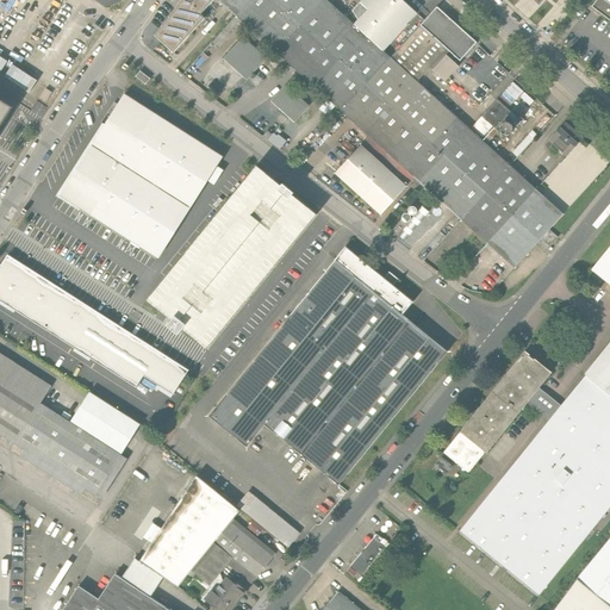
[(217,0),(186,0),(184,2),(185,4),(178,12),(170,20),(170,22),(163,30),(165,31),(156,39),(175,55),(205,22),(201,18),(217,0)]
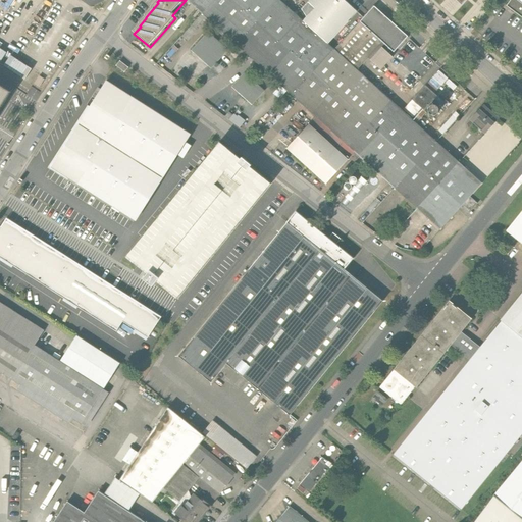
[(187,0),(203,14),(216,0),(187,0)]
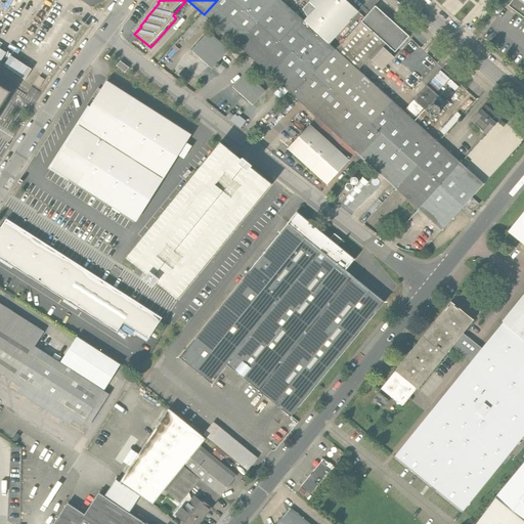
[(217,0),(204,14),(210,20),(294,96),(336,50),(332,46),(307,25),(286,5),(279,0),(217,0)]
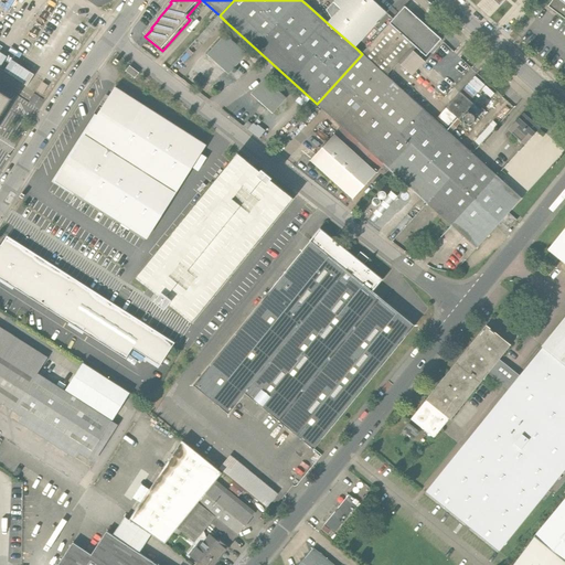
[(343,13),(331,27),(358,50),(388,17),(370,0),(341,0),(336,7),(343,13)]
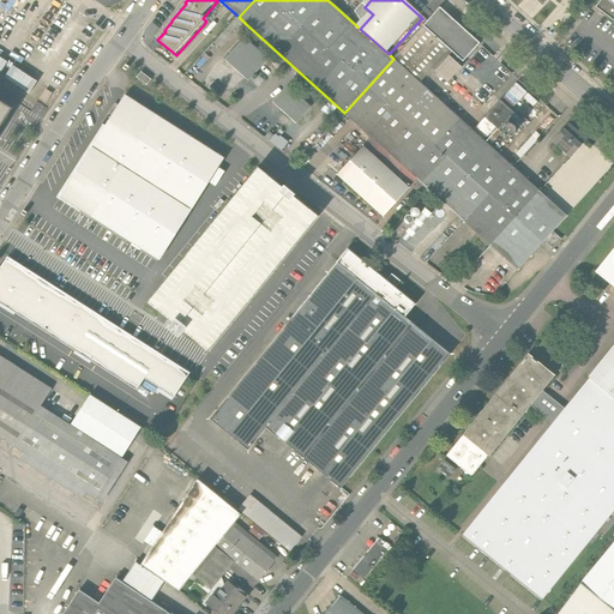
[(613,0),(600,0),(595,7),(613,20),(613,0)]
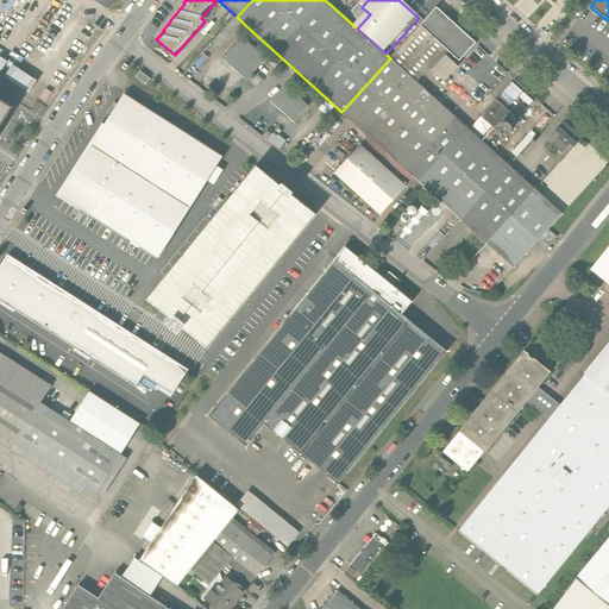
[(437,7),(390,58),(415,81),(429,67),(456,89),(469,75),(445,54),(449,50),(460,60),(476,43),(437,7)]
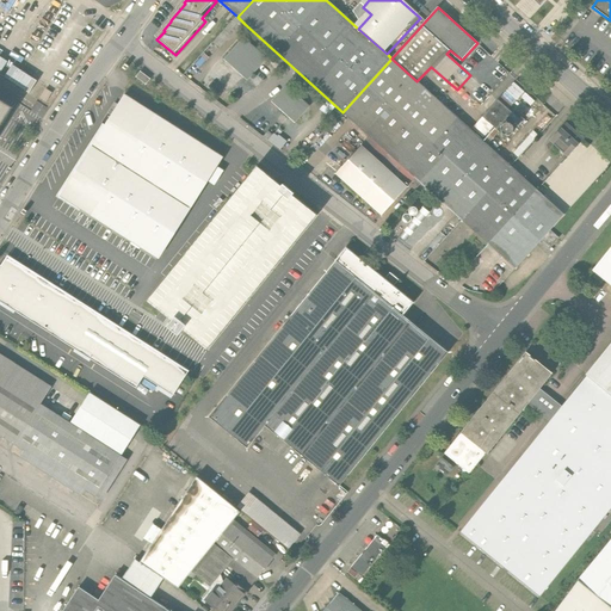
[(211,45),(218,53),(245,24),(238,17),(211,45)]
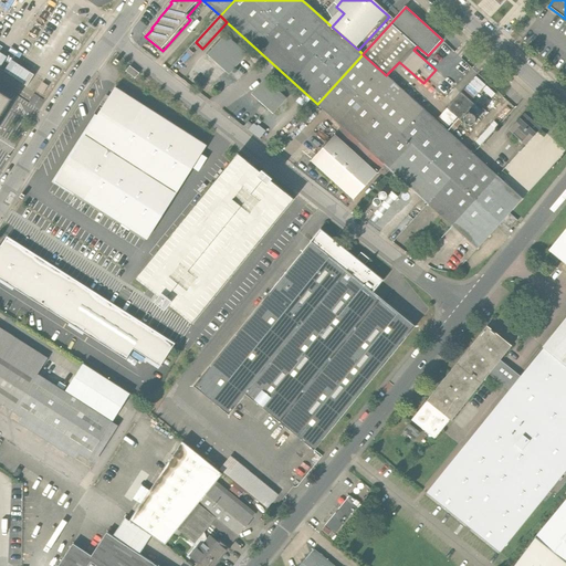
[(227,35),(209,55),(229,74),(248,54),(227,35)]
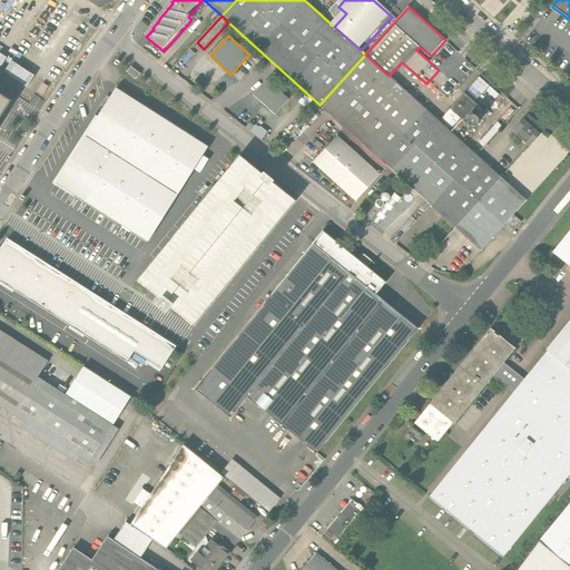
[(389,76),(365,55),(320,105),(346,129),(390,168),(433,207),(479,157),(389,76)]
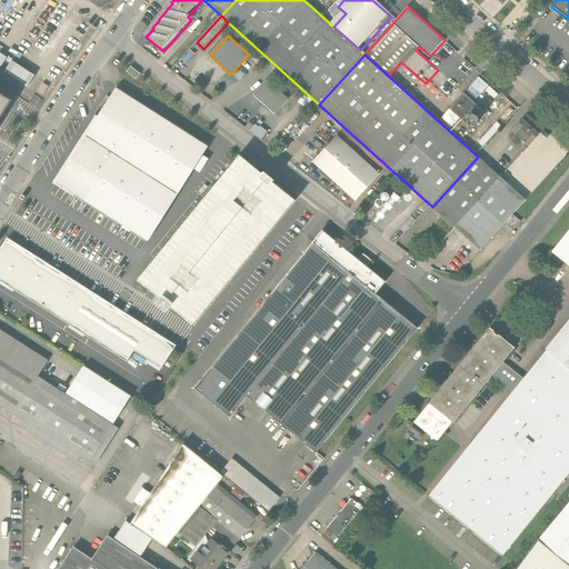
[(268,79),(253,96),(275,115),(289,99),(268,79)]
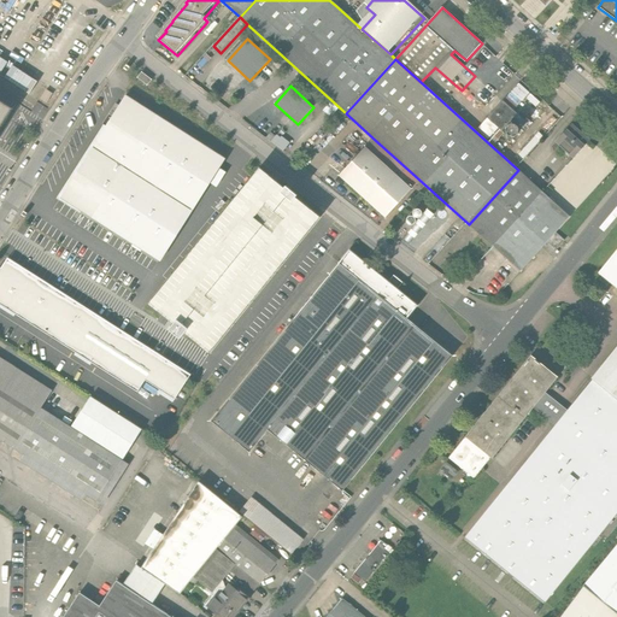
[(224,159),(125,95),(60,198),(159,260),(224,159)]
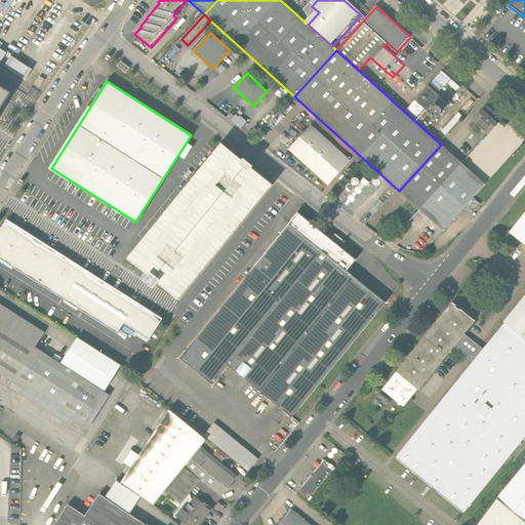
[(0,111),(11,93),(0,85),(0,111)]
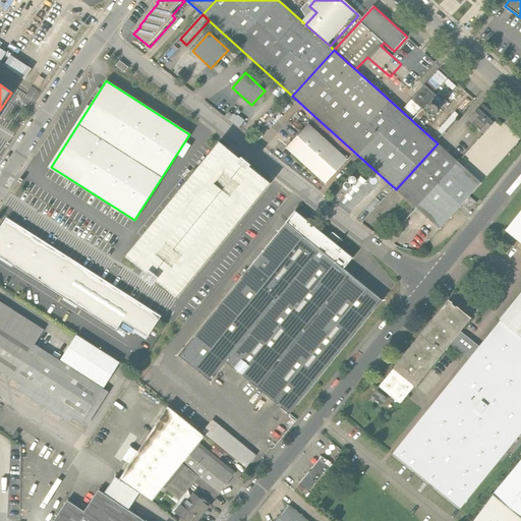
[(423,84),(411,98),(422,109),(435,96),(423,84)]
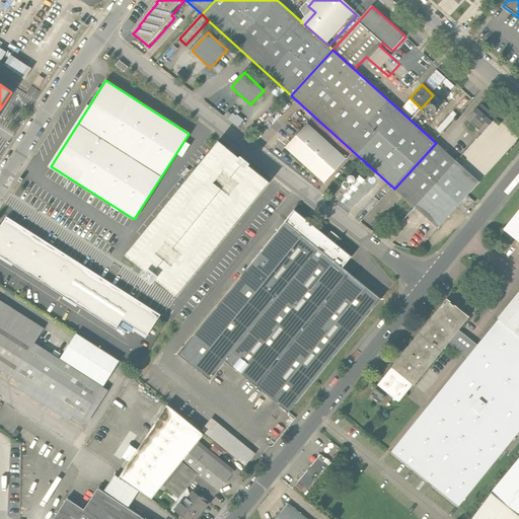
[(434,117),(435,115),(437,110),(435,106),(433,104),(431,104),(427,106),(425,110),(427,116),(431,117),(434,117)]
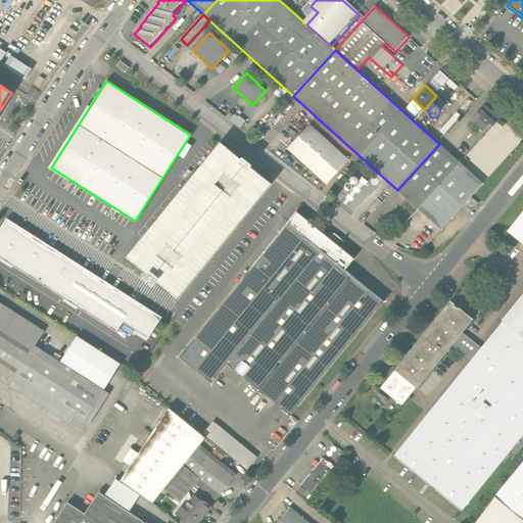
[(485,106),(471,122),(486,135),(500,120),(485,106)]
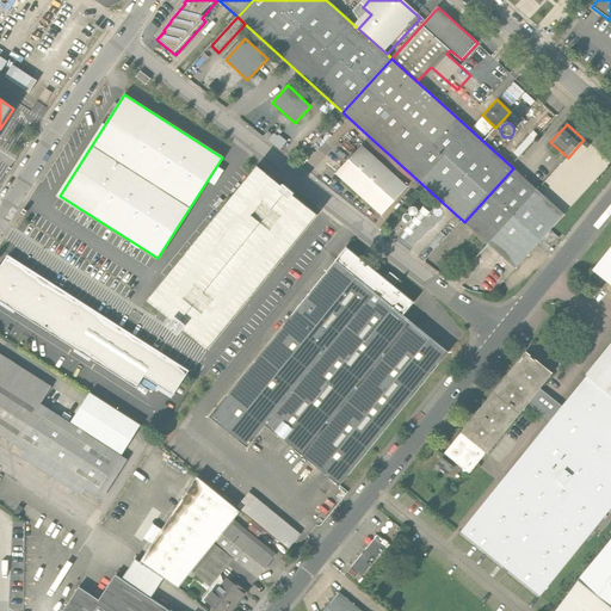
[(371,139),(364,148),(409,189),(418,180),(371,139)]
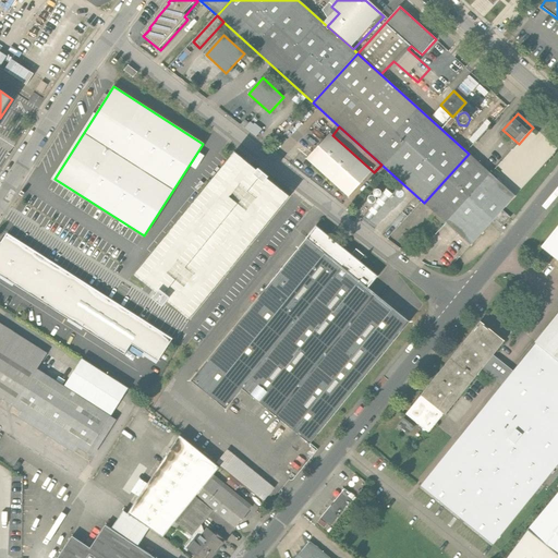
[(332,135),(308,161),(350,198),(374,172),(332,135)]
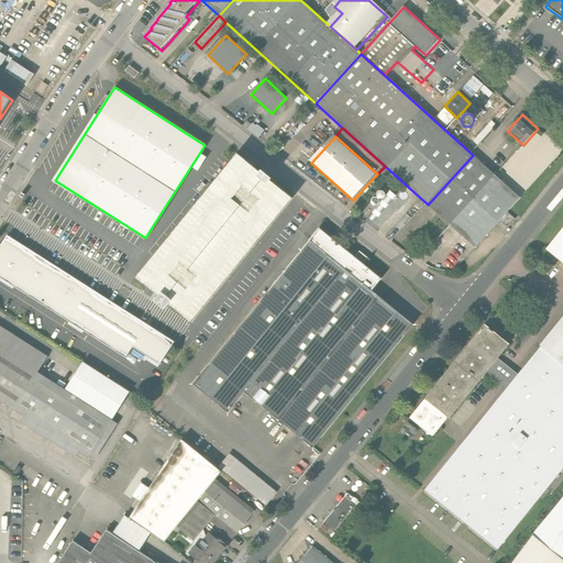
[(260,172),(236,153),(135,277),(158,296),(154,300),(164,309),(168,304),(191,322),(293,198),(269,180),(272,178),(261,169),(260,172)]
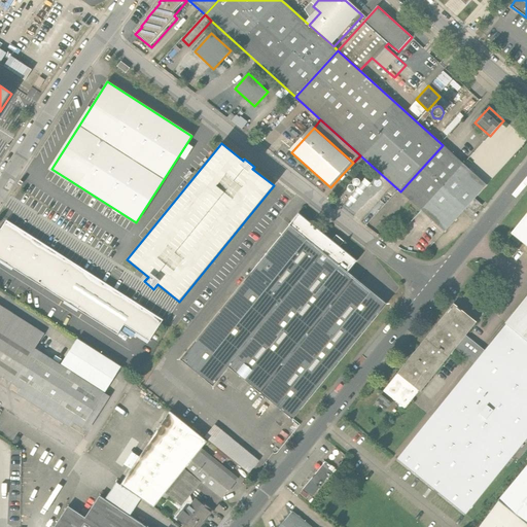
[(443,145),(400,191),(423,211),(445,232),(467,207),(475,199),(487,185),(443,145)]
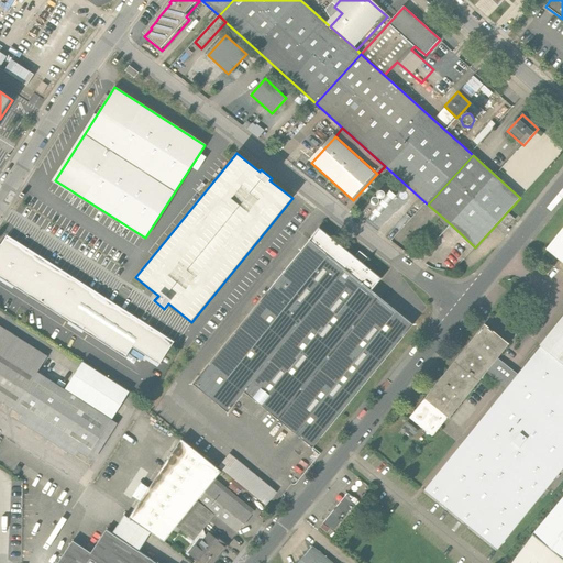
[(404,249),(435,216),(423,205),(393,239),(404,249)]
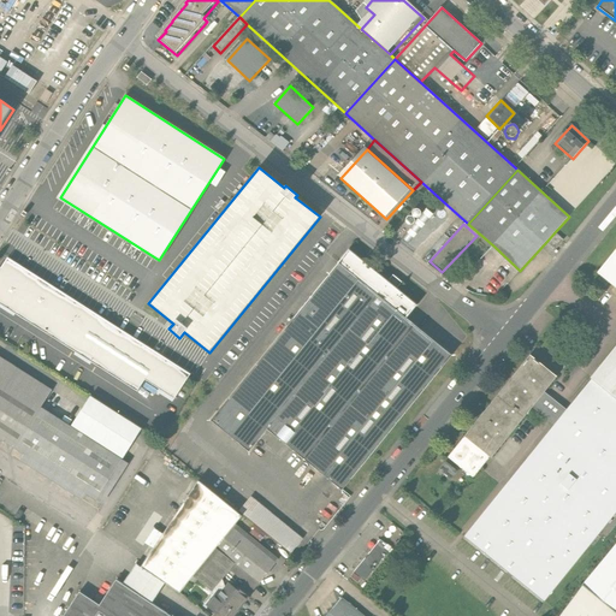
[(562,238),(555,232),(546,242),(554,248),(562,238)]
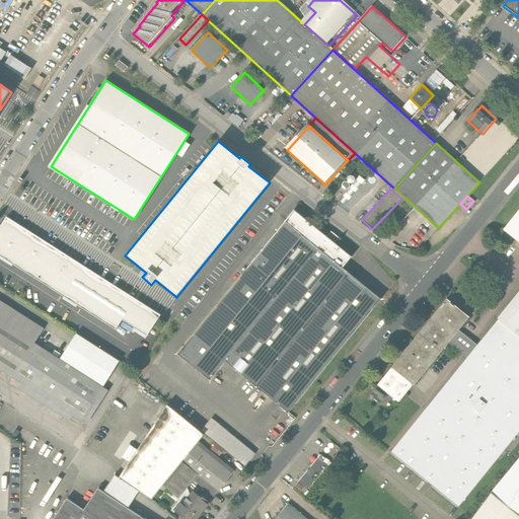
[(518,208),(503,229),(518,241),(518,208)]
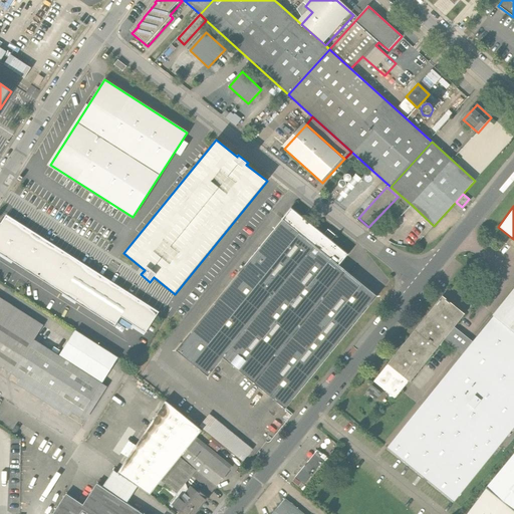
[(346,255),(291,210),(175,351),(206,377),(222,358),(283,410),(375,297),(337,265),(346,255)]
